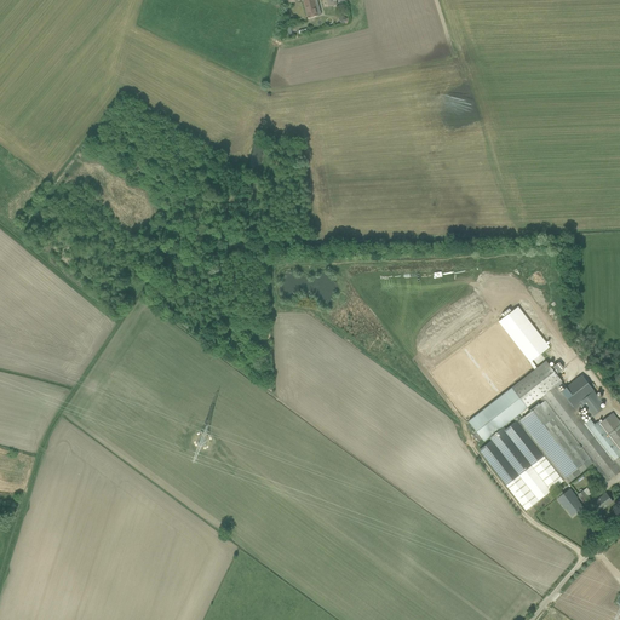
[(319,4),(305,7),(308,18),(322,15),(319,4)]
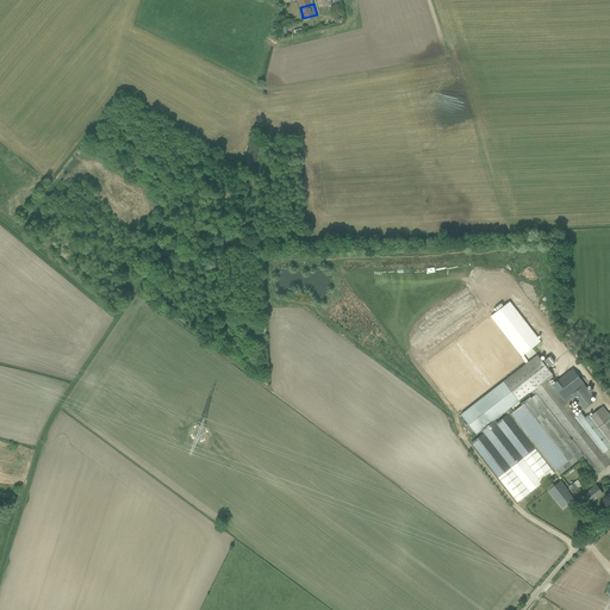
[(510,302),(491,317),(521,356),(523,355),(541,341),(510,302)]
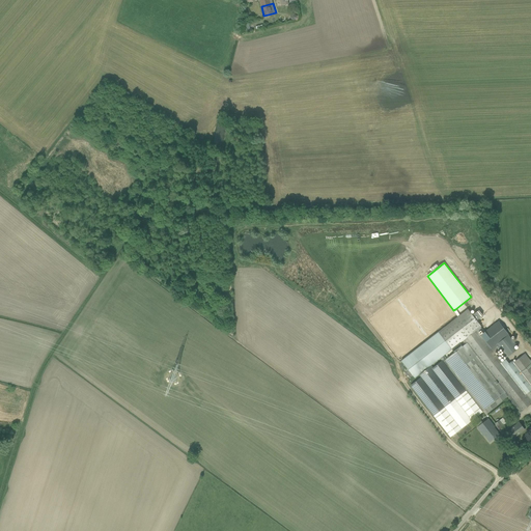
[(481,327),(476,320),(482,315),(478,310),(472,315),(468,309),(460,315),(457,317),(418,348),(401,361),(415,379),(419,375),(420,378),(410,386),(434,416),(450,438),(484,411),(486,414),(506,397),(520,414),(530,403),(530,361),(525,354),(512,363),(511,362),(509,364),(505,367),(501,362),(495,353),(481,335),(477,330),(481,327)]
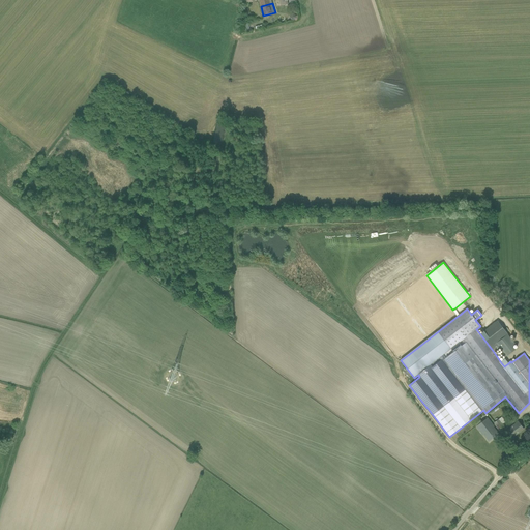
[(497,321),(480,334),(494,352),(496,351),(499,349),(506,357),(507,356),(516,349),(512,346),(516,344),(507,333),(497,321)]
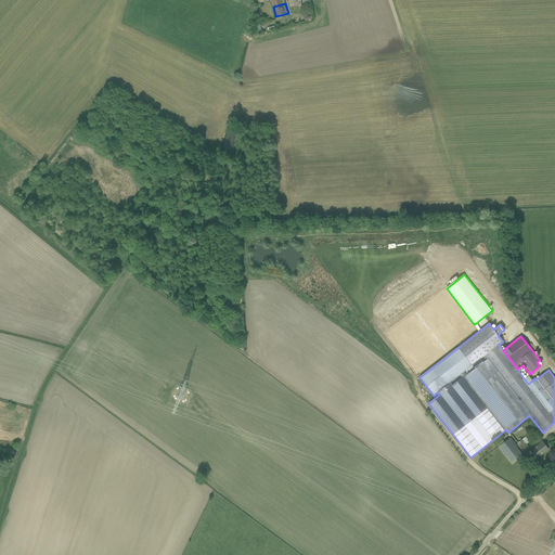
[(511,438),(499,447),(505,455),(506,454),(512,462),(521,454),(516,447),(517,447),(511,438)]
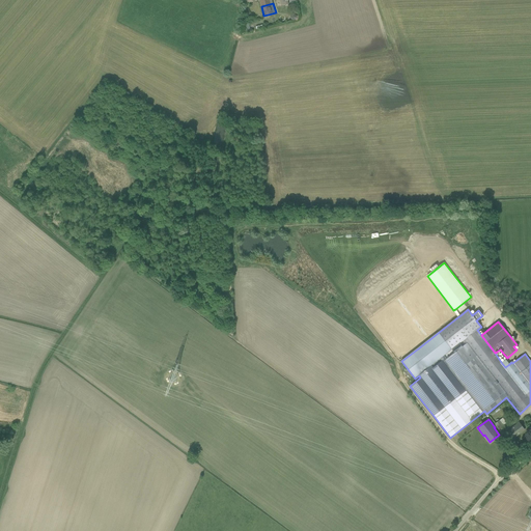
[(500,430),(504,427),(500,420),(495,424),(500,430)]
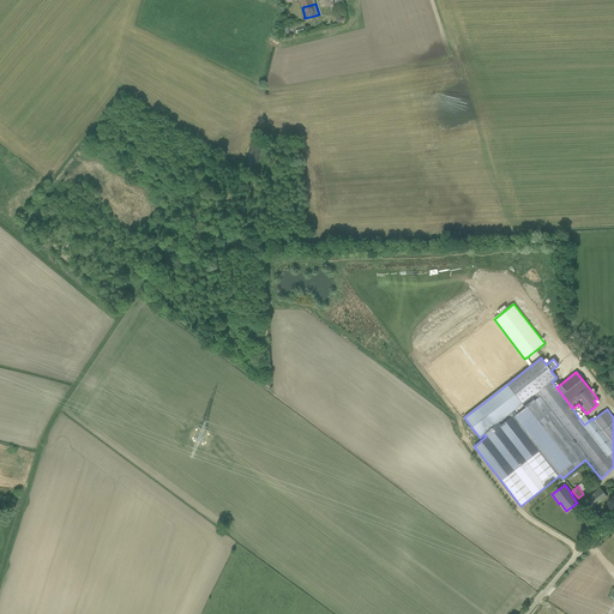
[(600,488),(587,499),(590,503),(590,504),(591,505),(591,504),(594,507),(607,498),(600,488)]
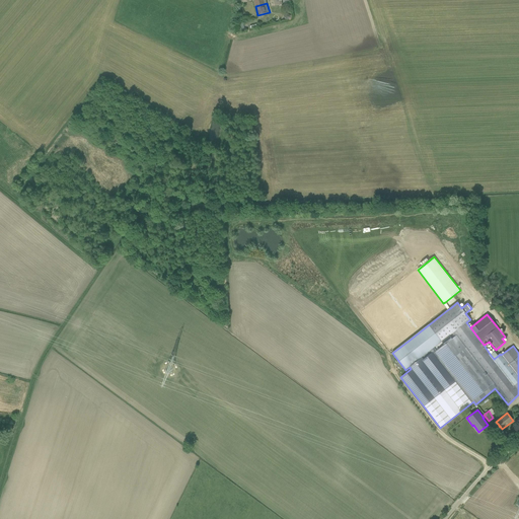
All buildings are outlined.
